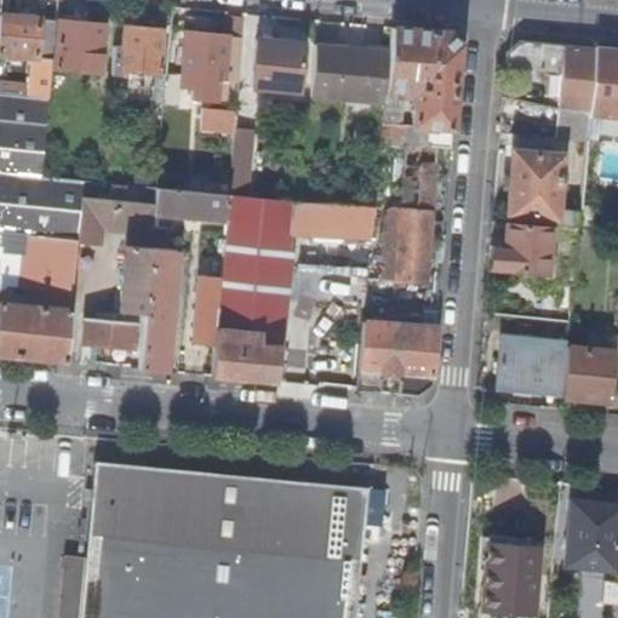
[(0,92),(52,98),(61,19),(5,15),(0,57),(0,92)]
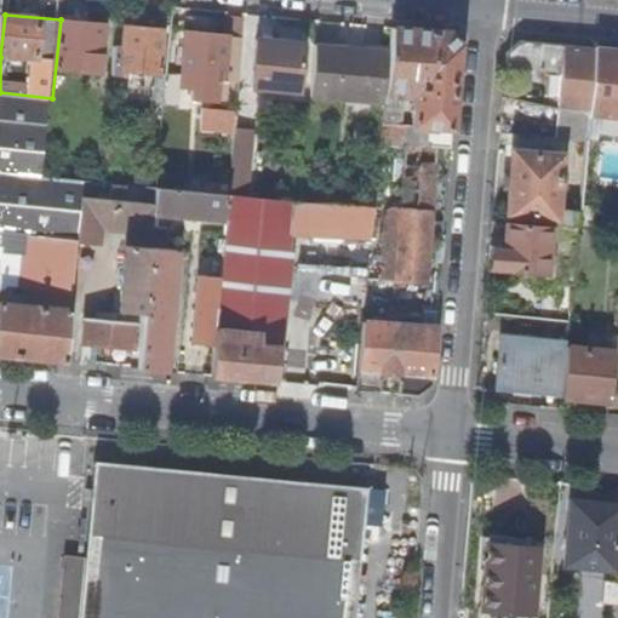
[(108,24),(64,19),(59,70),(103,74),(106,52),(110,53),(112,45),(106,44),(108,24)]
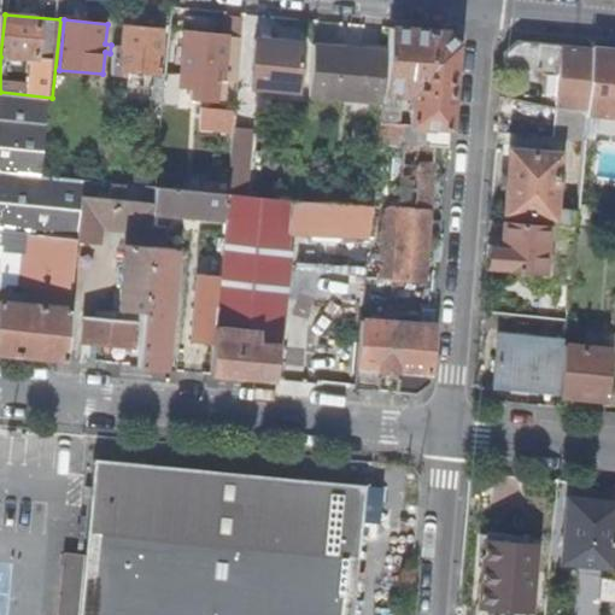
[(118,45),(115,75),(132,77),(133,69),(160,72),(165,30),(127,27),(127,45),(118,45)]
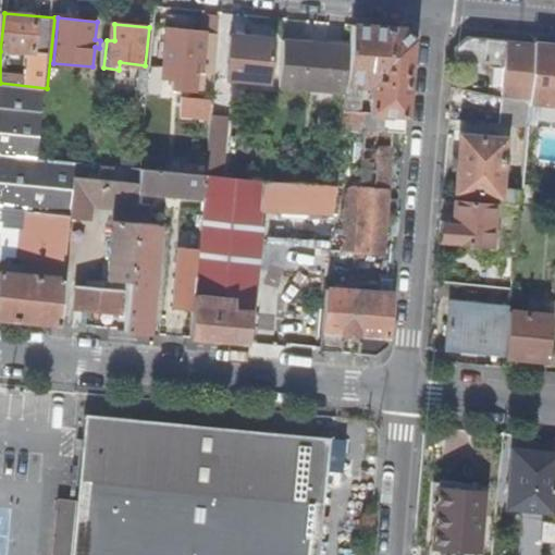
[(410,41),(405,29),(356,24),(353,46),(348,91),(345,127),(402,132),(410,41)]
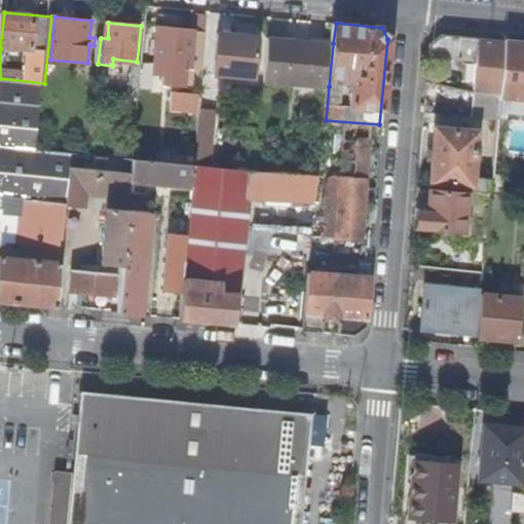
[(144,63),(142,90),(157,91),(158,77),(169,78),(167,84),(187,86),(190,67),(206,68),(210,32),(161,28),(157,64),(144,63)]
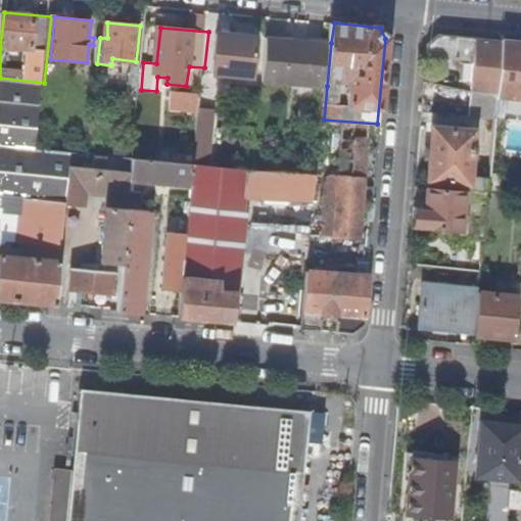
[(493,93),(498,40),(434,33),(425,44),(425,57),(471,61),(469,91),(493,93)]
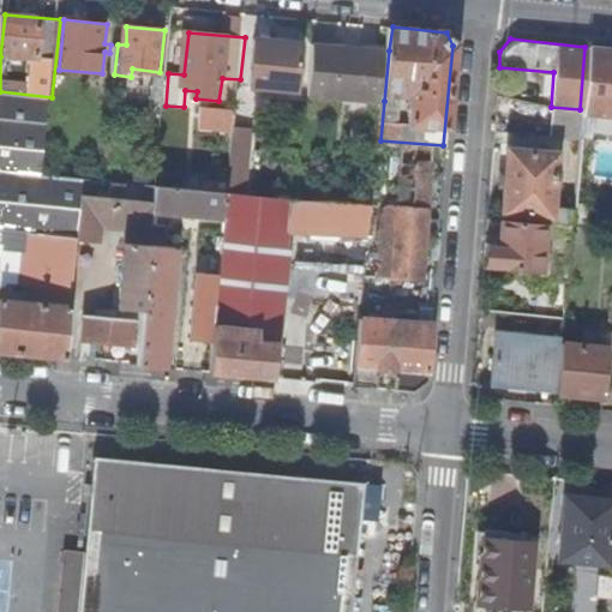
[(311,45),(258,40),(252,88),(306,94),(311,45)]
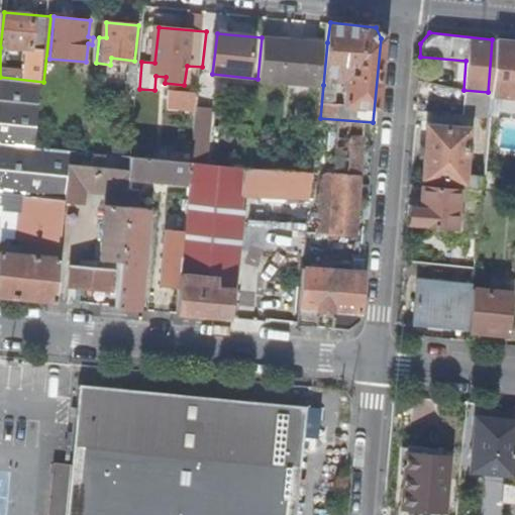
[(262,79),(323,85),(327,42),(267,37),(262,79)]
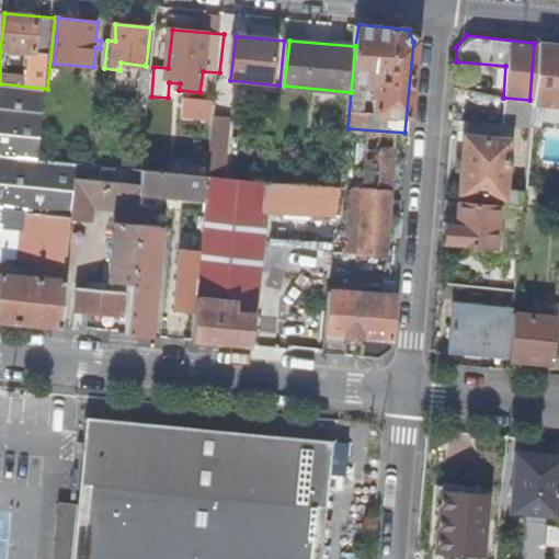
[(558,45),(534,43),(529,100),(528,105),(558,107),(558,45)]
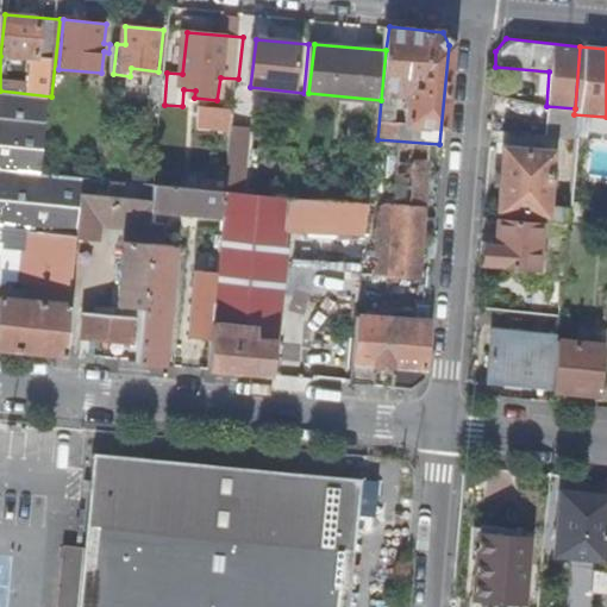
[(0,346),(66,354),(77,236),(83,176),(42,173),(51,97),(0,91),(0,243),(2,244),(4,238),(10,239),(10,230),(44,232),(37,299),(0,294),(0,346)]
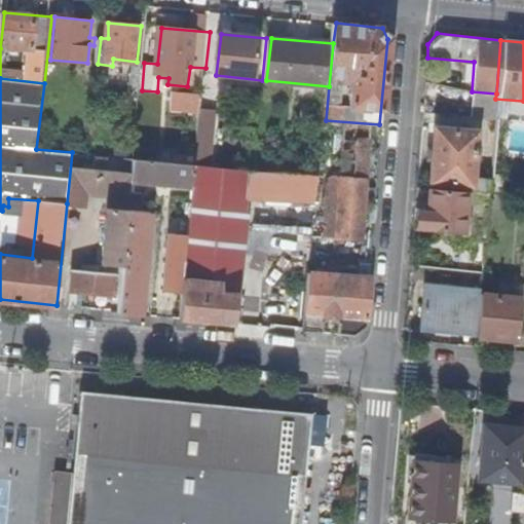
[(495,99),(496,94),(472,91),(469,115),(493,116),(495,99)]
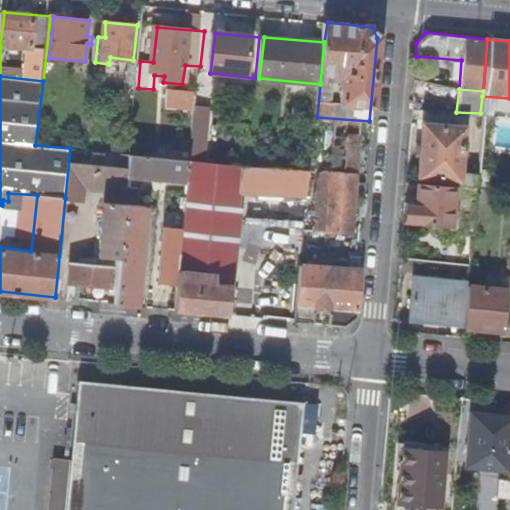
[(161,90),(160,108),(187,109),(188,91),(161,90)]
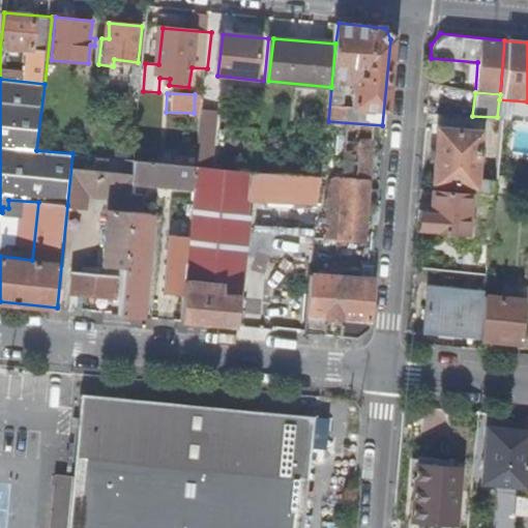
[(195,108),(189,164),(208,166),(213,109),(195,108)]
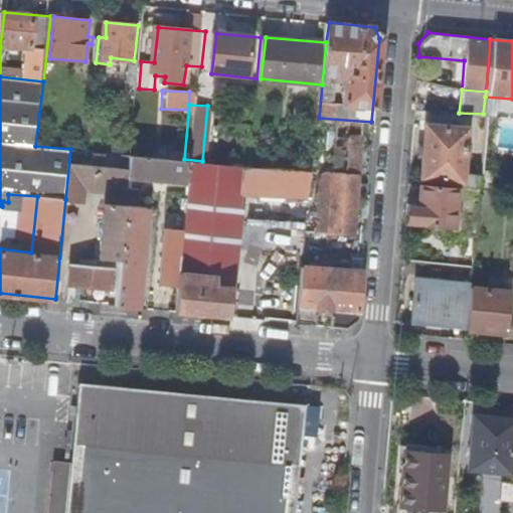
[(309,198),(296,322),(347,327),(355,318),(360,258),(350,257),(355,184),(366,184),(371,122),(319,118),(312,173),(309,198)]
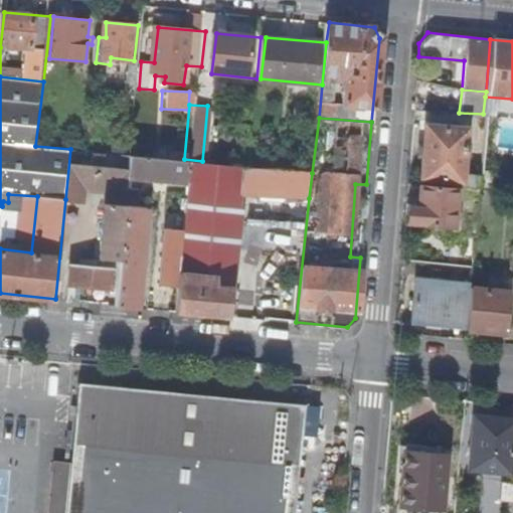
[(466,128),(424,125),(419,176),(462,180),(466,128)]
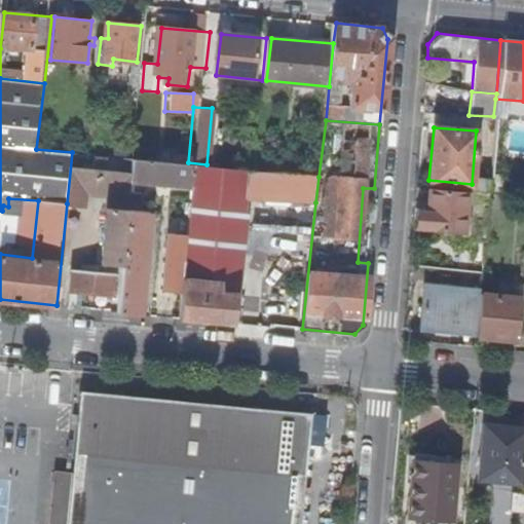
[(72,152),(67,203),(87,206),(89,190),(109,192),(102,263),(122,265),(128,210),(131,192),(132,180),(134,158),(123,157),(122,172),(80,166),(82,153),(72,152)]
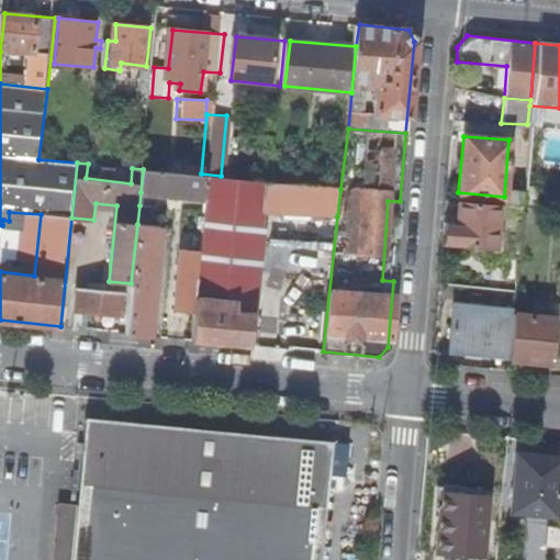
[(143,169),(141,192),(205,199),(208,176),(143,169)]
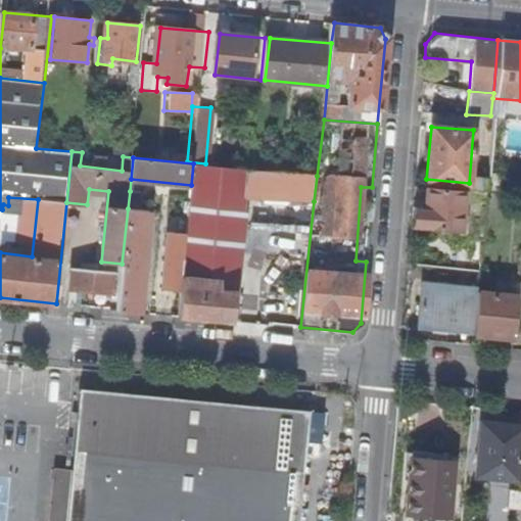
[(183,278),(178,316),(230,320),(245,195),(314,201),(317,176),(254,170),(196,163),(192,198),(190,216),(183,278)]
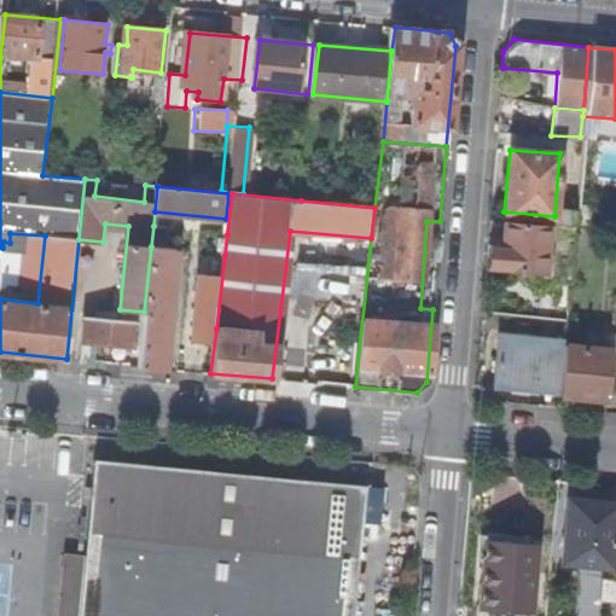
[(565,283),(571,226),(503,220),(500,247),(487,244),(486,268),(539,273),(539,280),(565,283)]
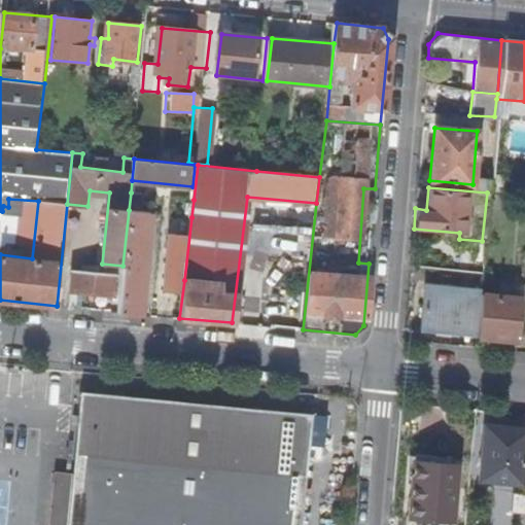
[(131,193),(129,210),(140,211),(142,194),(131,193)]
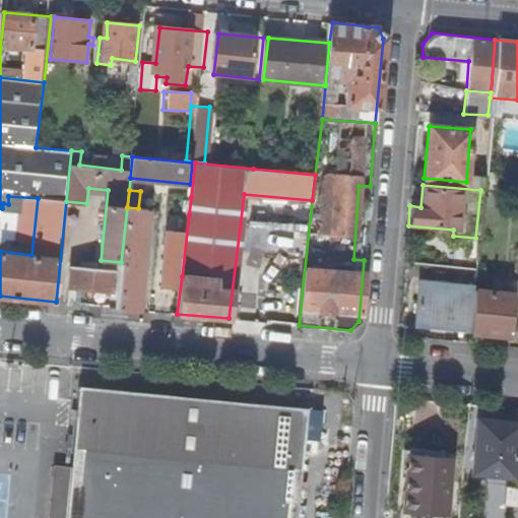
[(181,213),(189,214),(191,197),(183,195),(181,213)]
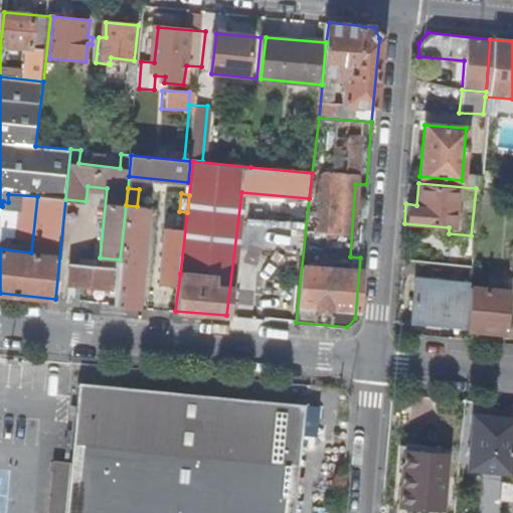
[(120,260),(114,304),(136,306),(146,207),(137,206),(126,205),(120,260)]
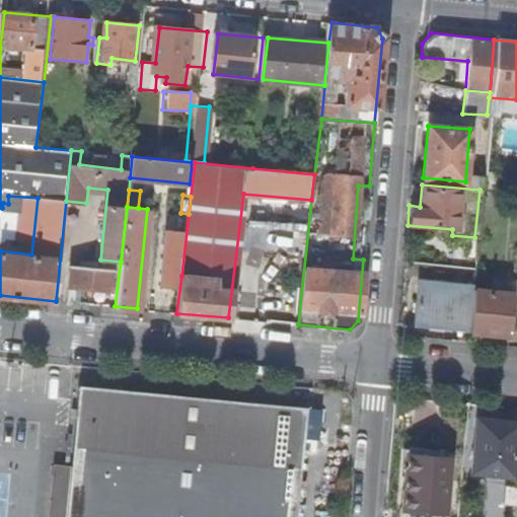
[(162,274),(181,276),(189,214),(180,213),(169,211),(162,274)]
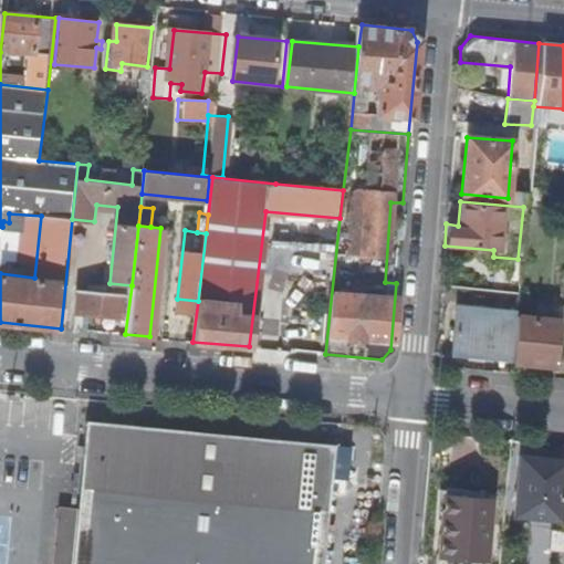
[(86,285),(81,284),(77,313),(123,316),(125,294),(86,292),(86,285)]
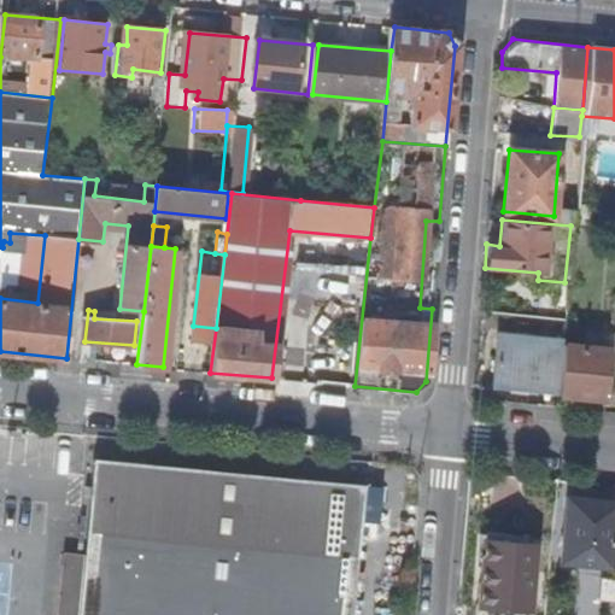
[(558,344),(560,340),(496,332),(490,380),(555,387),(558,344)]
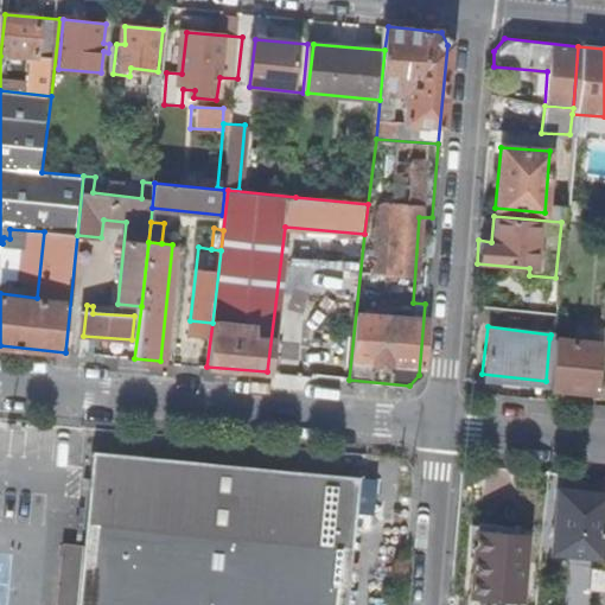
[(597,343),(549,338),(546,381),(545,388),(592,393),(597,343)]
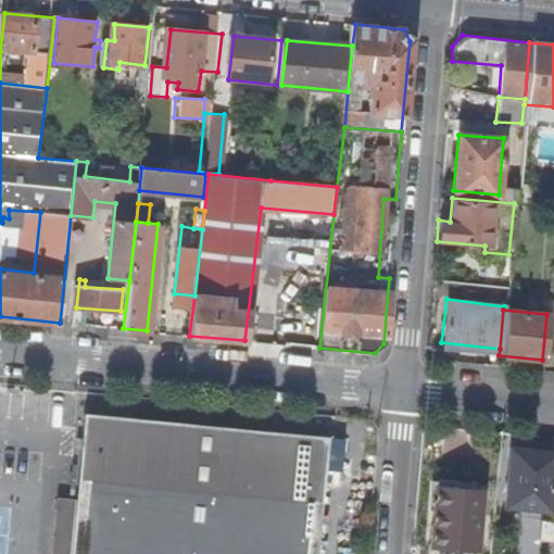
[(316,553),(326,437),(82,417),(73,519),(70,553),(316,553)]
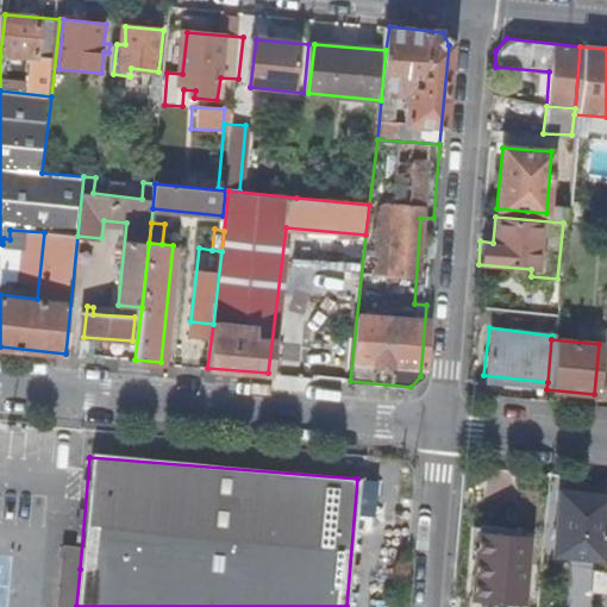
[(606,515),(606,495),(586,493),(584,501),(559,499),(554,555),(602,559),(606,515)]
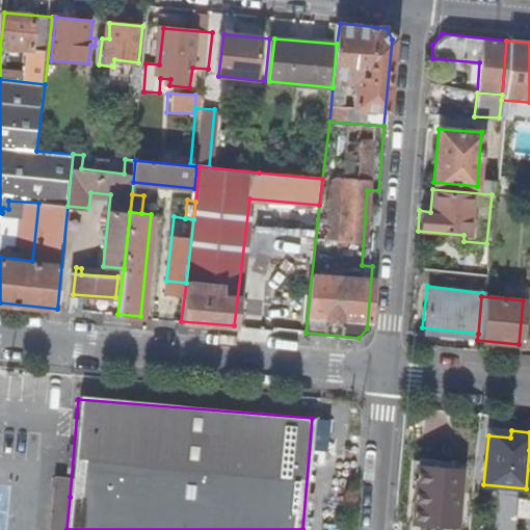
[(459,469),(419,465),(413,524),(453,527),(459,469)]
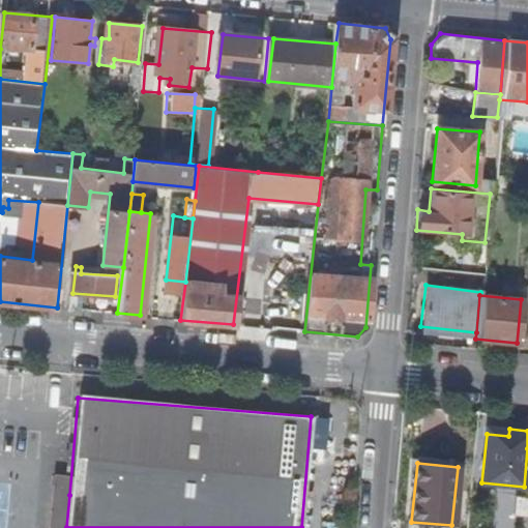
[(48,527),(66,527),(69,495),(51,493),(48,527)]
